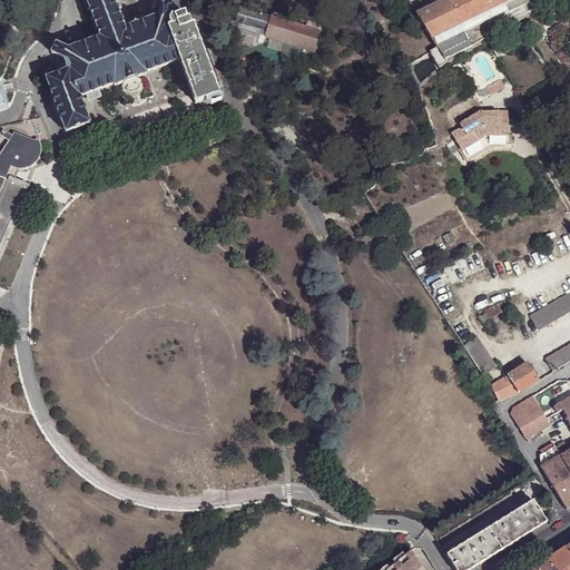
[(84,0),(85,1),(87,0),(90,8),(88,9),(88,11),(90,11),(94,18),(91,19),(92,21),(95,20),(97,28),(95,29),(96,31),(98,30),(100,38),(69,49),(57,43),(52,53),(64,59),(68,71),(62,72),(51,77),(47,79),(48,81),(41,84),(43,90),(50,88),(66,133),(90,124),(81,98),(91,94),(115,85),(116,87),(125,84),(137,79),(146,76),(146,74),(179,61),(195,104),(219,95),(193,25),(189,26),(177,30),(172,32),(168,21),(174,9),(164,5),(158,16),(126,28),(124,21),(126,20),(125,18),(123,19),(119,11),(121,10),(121,8),(119,9),(116,1),(118,1),(117,0),(84,0)]
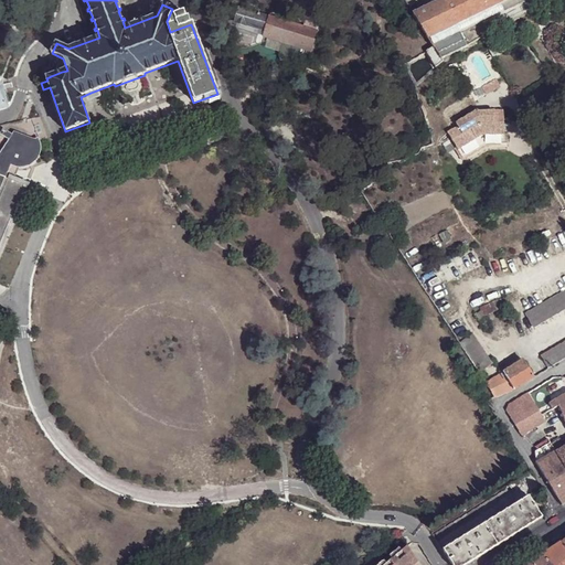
[(441,0),(414,14),(427,38),(456,23),(501,1),(505,9),(509,8),(509,7),(523,0),(522,0),(441,0)]
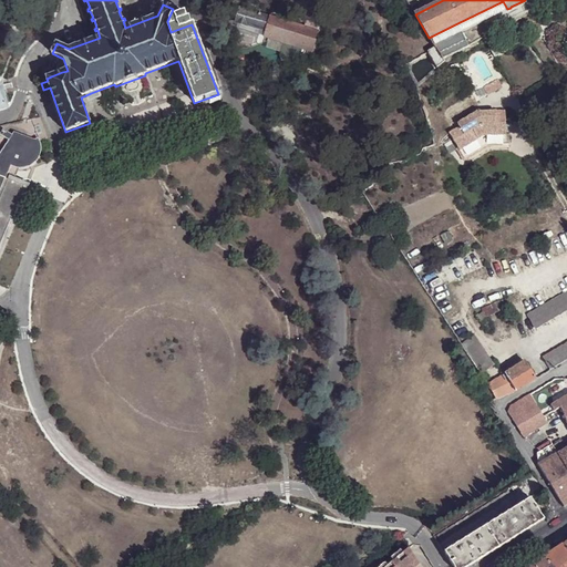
[(503,1),(457,23),(461,32),(490,18),(494,16),(505,10),(507,9),(503,1)]
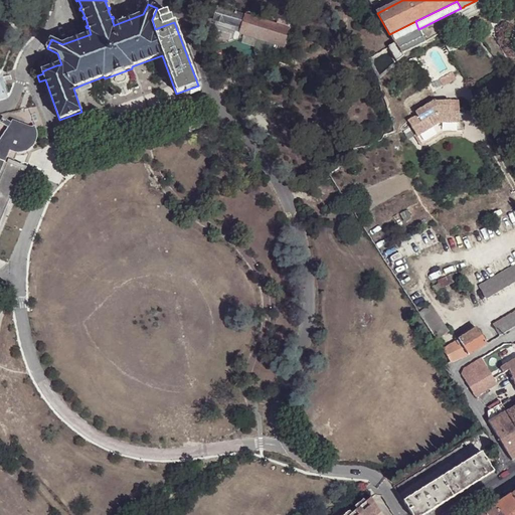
[(218,8),(214,20),(241,28),(239,34),(282,48),(288,30),(287,30),(290,23),(278,19),(276,25),(246,15),(247,11),(231,5),(229,11),(218,8)]
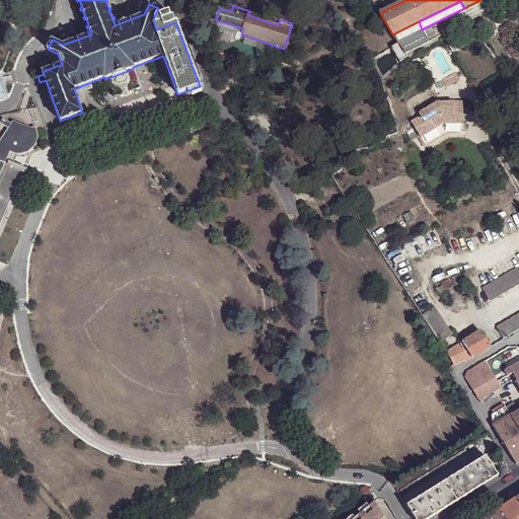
[(158,17),(153,19),(156,29),(161,27),(160,24),(158,17)]
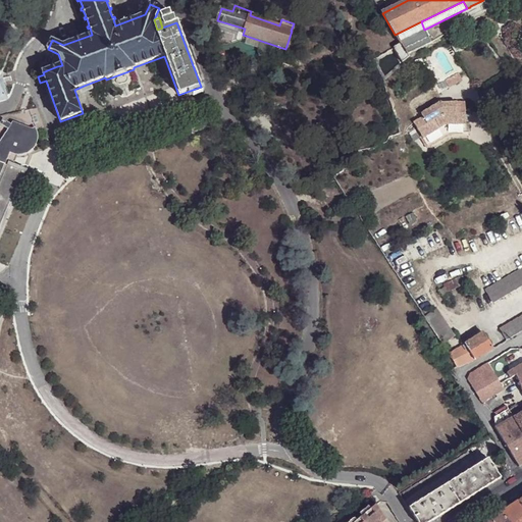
[(394,48),(401,61),(408,56),(408,53),(430,42),(424,30),(421,21),(395,35),(401,44),(394,48)]
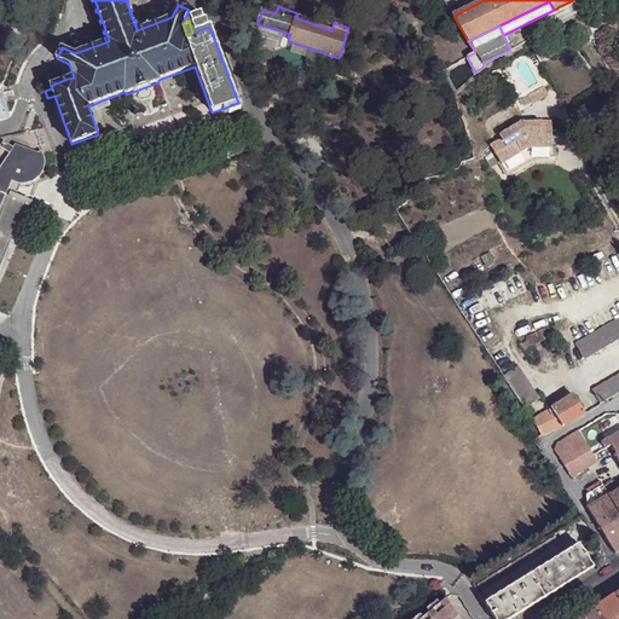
[(74,77),(69,64),(63,68),(67,75),(68,79),(74,77)]
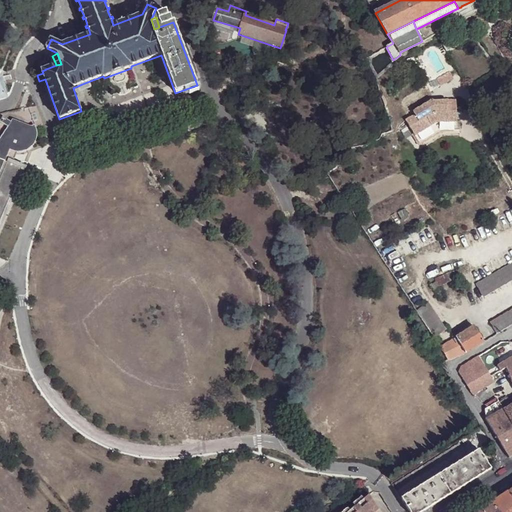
[(447,104),(447,97),(433,97),(432,96),(411,108),(413,111),(404,116),(413,131),(435,118),(455,119),(455,105),(447,104)]
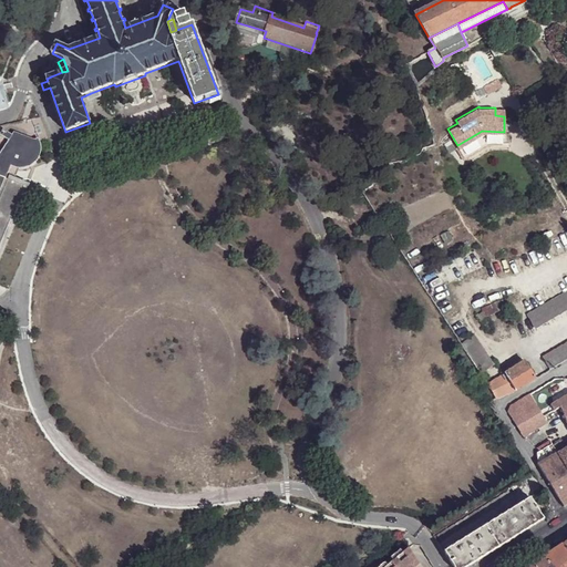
[(38,143),(16,132),(13,135),(4,130),(1,134),(10,141),(0,155),(0,248),(24,193),(26,188),(7,179),(9,174),(14,176),(19,167),(22,166),(23,166),(26,166),(27,165),(28,164),(30,164),(31,163),(32,162),(34,160),(37,157),(38,156),(39,155),(39,153),(40,152),(40,150),(39,147),(39,146),(39,144),(38,143)]
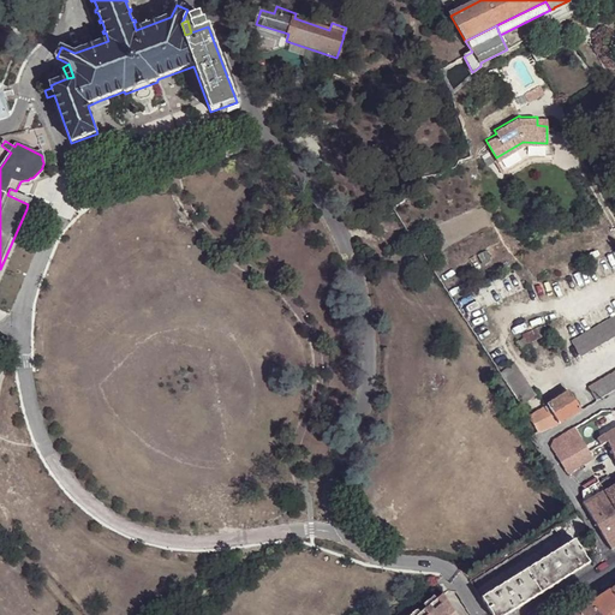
[(485,252),(477,257),(483,267),(491,263),(485,252)]
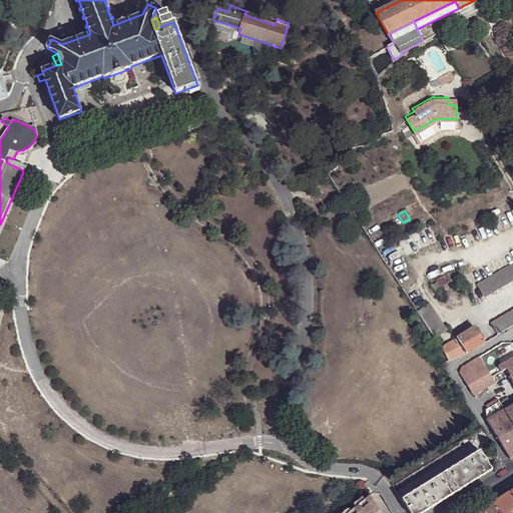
[(429,224),(385,247),(393,264),(437,240),(429,224)]
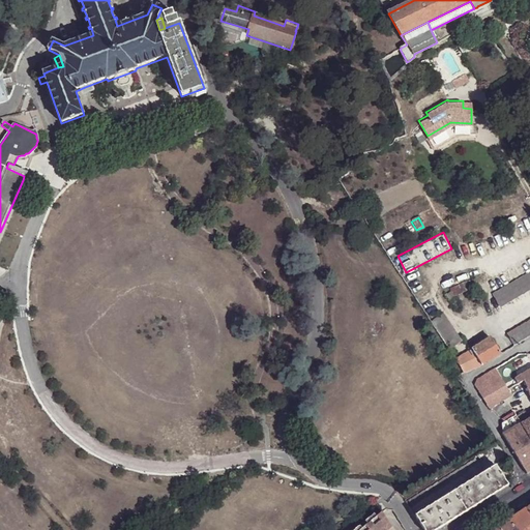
[(529,272),(494,294),(500,306),(529,289),(529,272)]
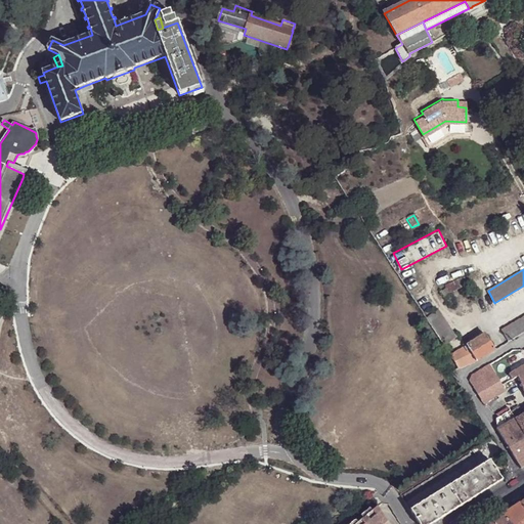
[(469,275),(445,287),(449,294),(472,281),(469,275)]
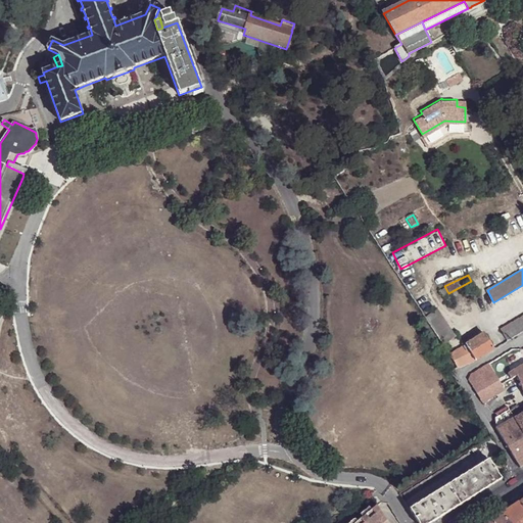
[(424,317),(442,343),(454,336),(436,310),(424,317)]
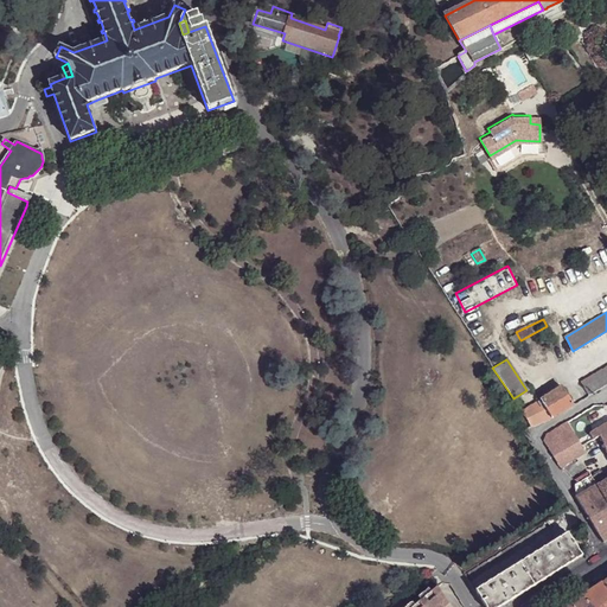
[(599,391),(606,385),(606,366),(590,377),(581,383),(589,396),(599,391)]
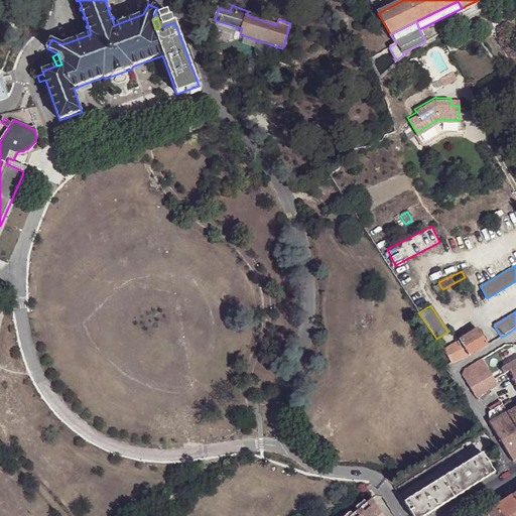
[(459,340),(469,356),(487,345),(477,329),(459,340)]
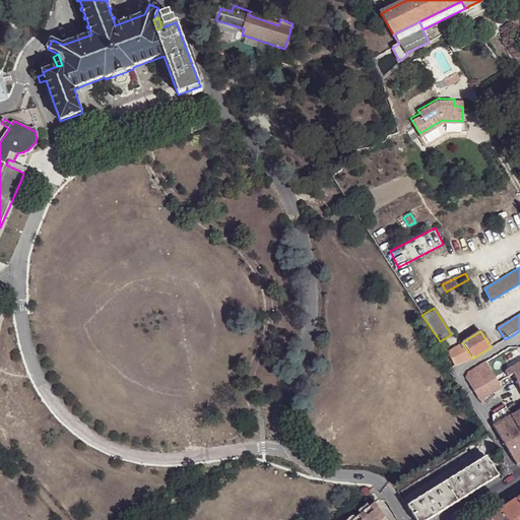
[(446,352),(455,366),(470,360),(472,359),(462,342),(446,352)]
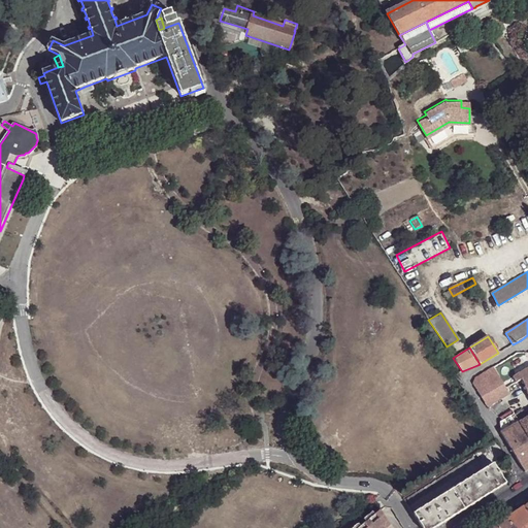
[(475,378),(472,384),(475,388),(487,407),(509,394),(506,389),(498,374),(493,367),(475,378)]
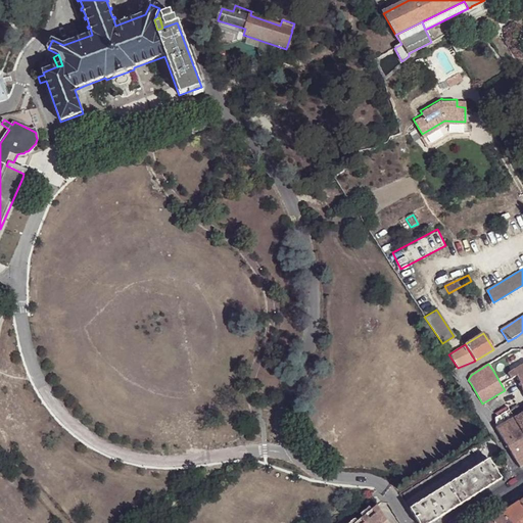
[(522,365),(514,370),(521,383),(519,383),(522,390),(522,365)]
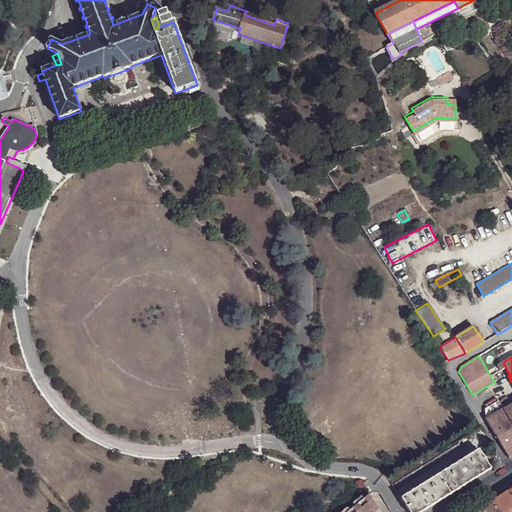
[(501,410),(503,409),(511,423),(511,396),(507,397),(498,402),(497,403),(501,410)]
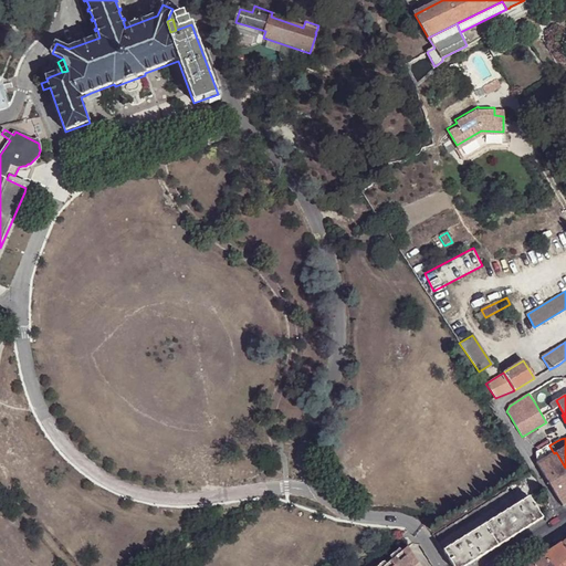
[(536,453),(536,463),(563,505),(565,503),(565,468),(556,452),(554,453),(549,446),(551,444),(548,441),(545,442),(548,447),(538,452),(536,453)]
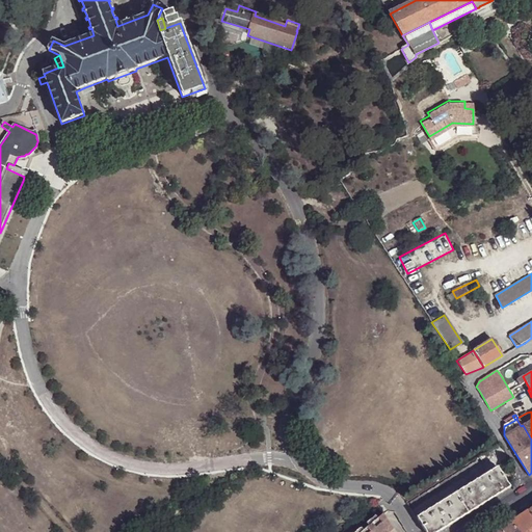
[(506,425),(515,420),(512,416),(504,421),(506,425)]
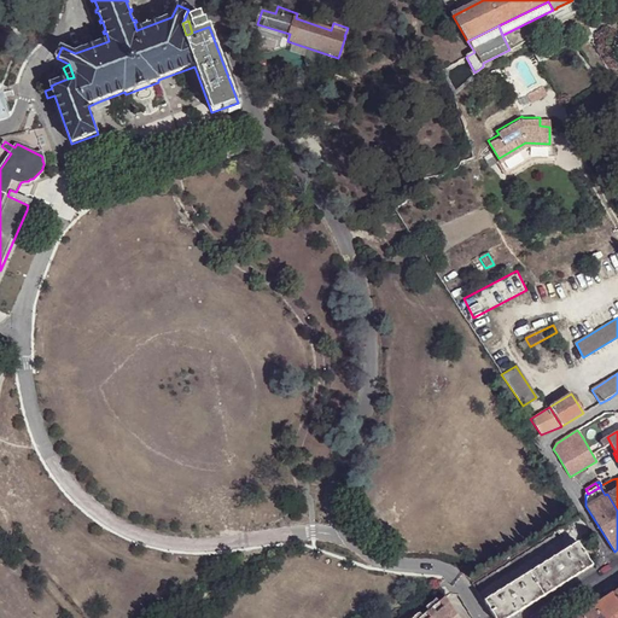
[(566,523),(555,529),(561,540),(571,532),(566,523)]
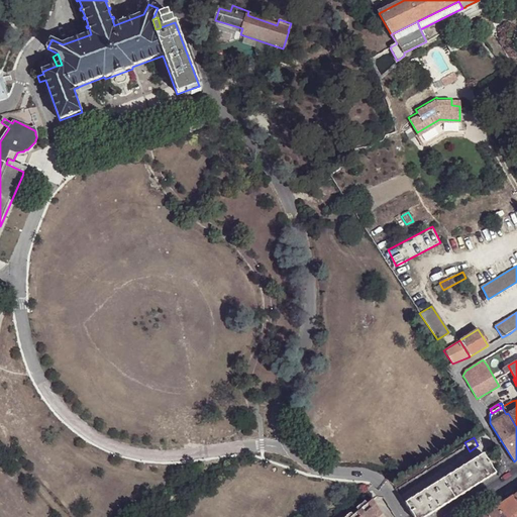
[(398,488),(400,493),(454,459),(453,457),(466,450),(463,447),(398,488)]
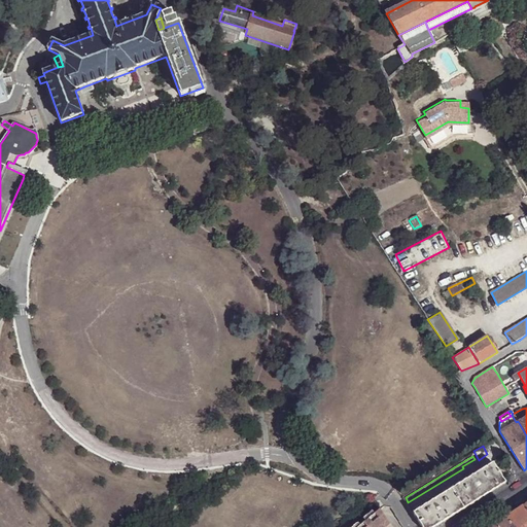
[(481,497),(504,483),(492,462),(451,488),(463,508),(481,497)]
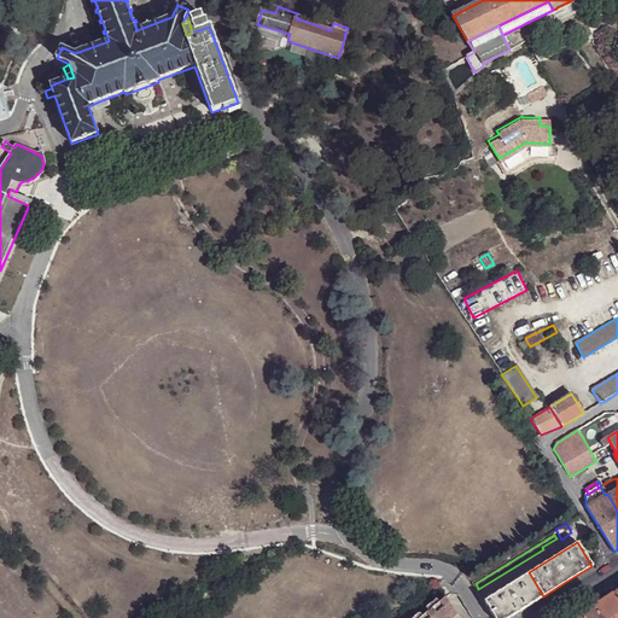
[(494,617),(508,617),(543,596),(529,572),(483,600),(494,617)]
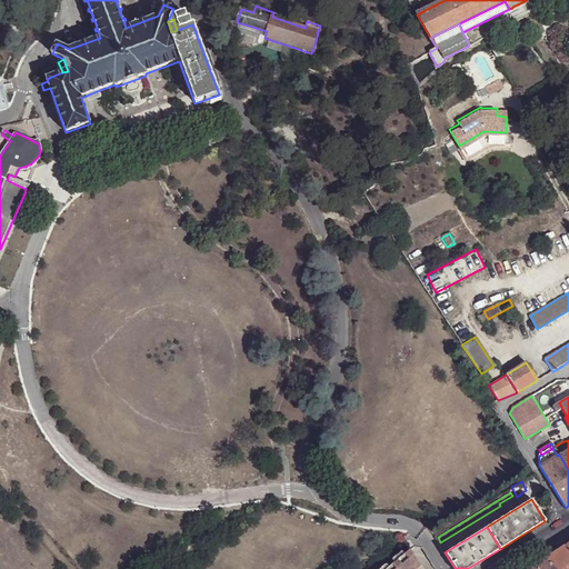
[(546,559),(553,568),(568,568),(568,548),(567,546),(546,559)]
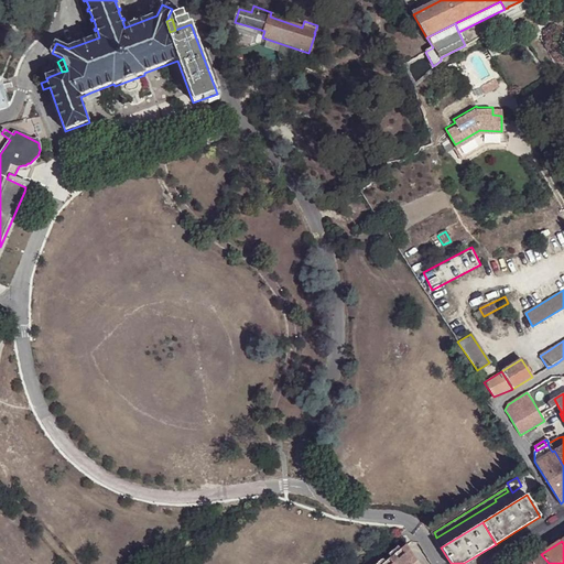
[(416,563),(405,545),(400,550),(391,559),(386,563),(383,563),(416,563)]
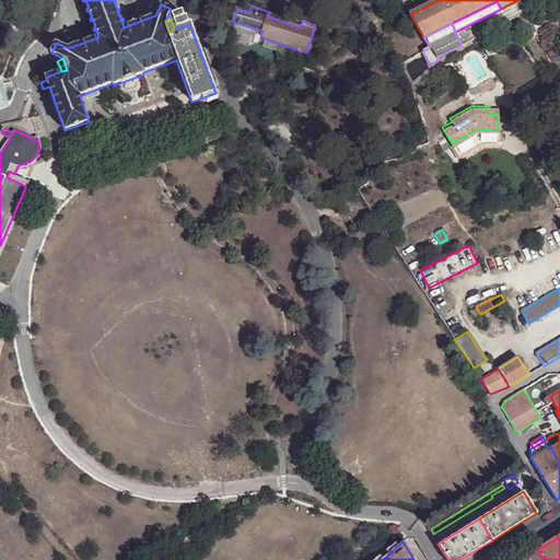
[(395,543),(385,550),(388,555),(397,546),(395,543)]
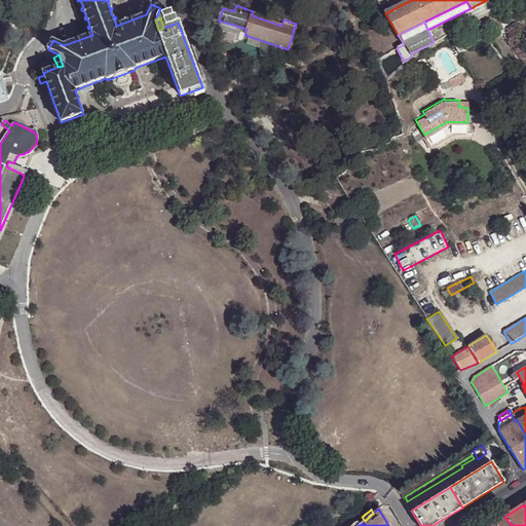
[(512,525),(504,517),(489,525),(512,525)]
